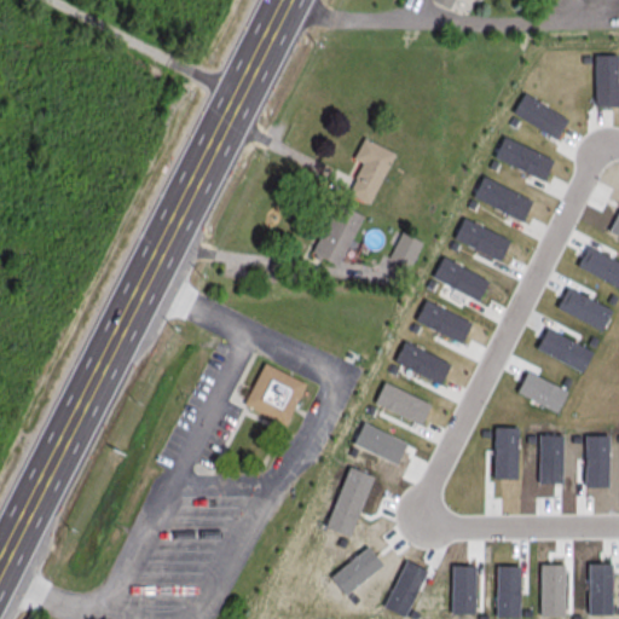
[(431,0),(432,1),(450,10),(453,0),(474,0),(478,1),(478,0),(431,0)]
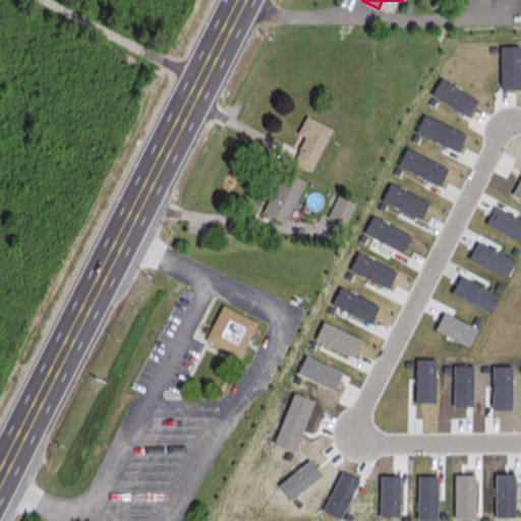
[(304,138),(293,164),(312,173),(331,129),(304,118),(297,135),(304,138)]
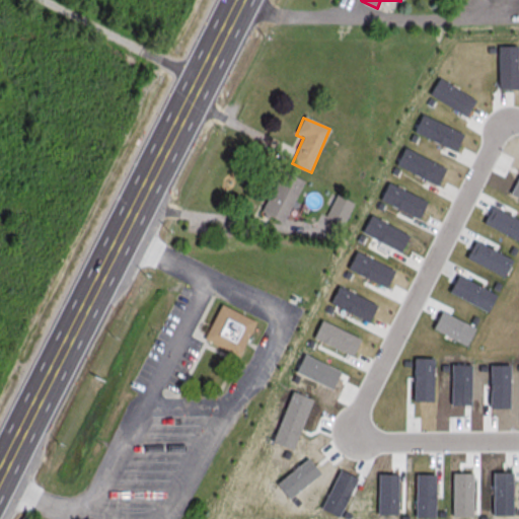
[(303,181),(280,171),(261,214),(284,225),(303,181)]
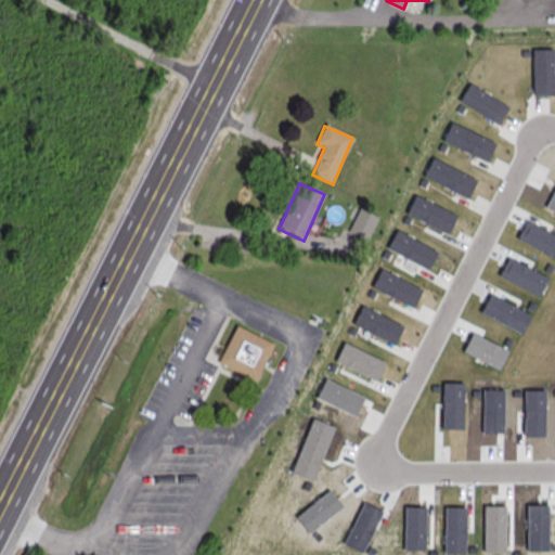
[(378,219),(360,209),(347,234),(365,244),(378,219)]
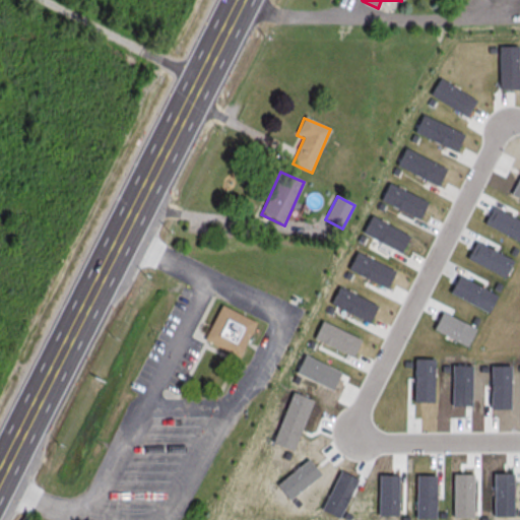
[(204,342),(241,356),(256,321),(219,306),(204,342)]
